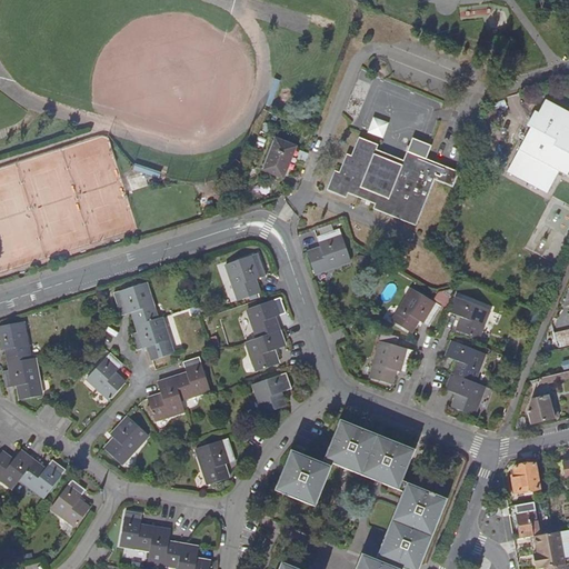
[(535,129),(531,127),(508,172),(547,193),(559,171),(568,177),(568,112),(546,100),(539,112),(542,115),(535,129)]
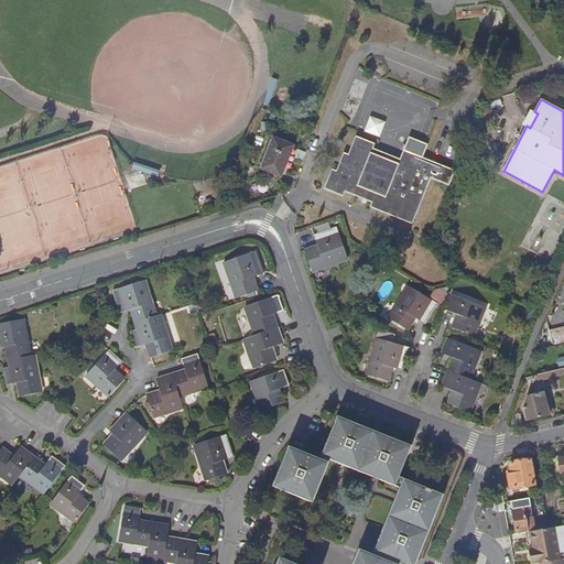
[(523,125),(527,126),(530,128),(538,114),(534,111),(530,110),(523,125)]
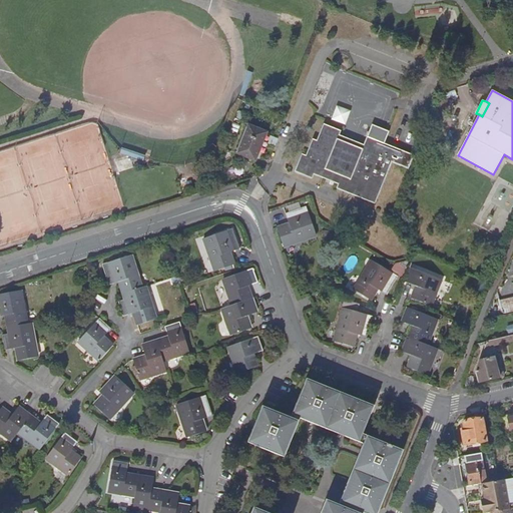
[(341,130),(335,128),(324,123),(320,133),(317,140),(313,138),(306,155),(302,153),(294,171),(312,178),(314,173),(328,179),(330,179),(339,183),(337,187),(375,202),(392,161),(409,168),(414,154),(384,142),(388,133),(389,130),(387,129),(372,124),(367,135),(364,144),(362,148),(338,138),(340,134),(341,130)]
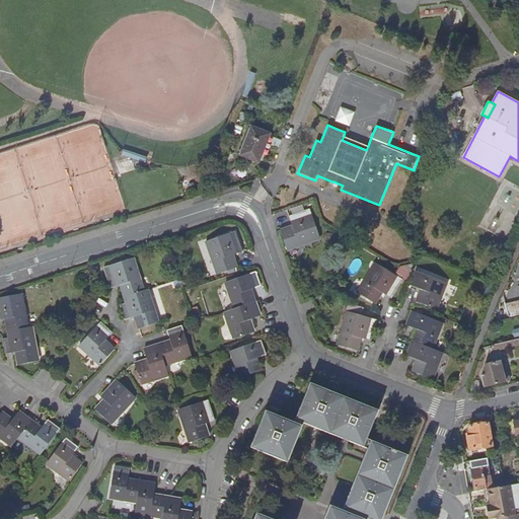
[(237,158),(255,165),(268,137),(248,129),(237,158)]
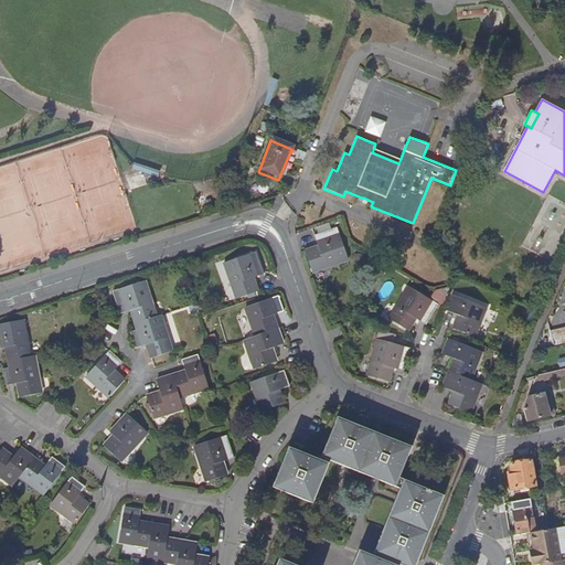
[(398,163),(401,159),(377,149),(374,148),(372,152),(398,163)]
